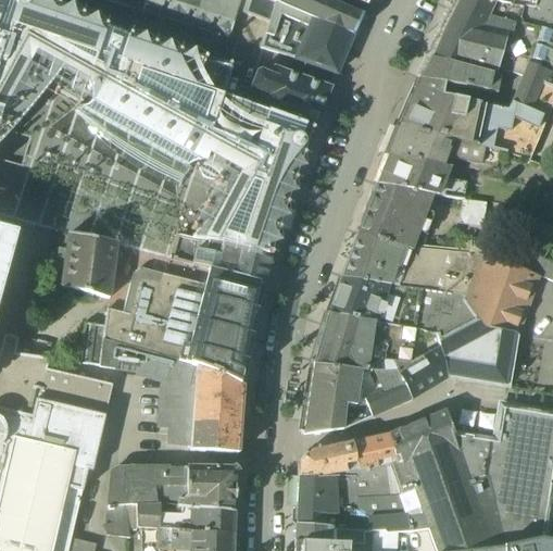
[(0,0),(0,140),(10,130),(28,111),(38,99),(53,79),(65,65),(77,72),(90,79),(90,82),(90,83),(91,86),(92,97),(92,100),(90,103),(88,105),(85,107),(82,107),(76,104),(75,105),(96,128),(111,142),(125,153),(139,163),(155,172),(172,178),(183,183),(183,182),(179,179),(184,171),(190,164),(199,161),(200,161),(208,161),(209,162),(212,163),(215,164),(217,165),(218,167),(221,170),(223,173),(224,175),(226,182),(225,191),(221,200),(216,209),(212,215),(208,221),(200,229),(193,235),(206,237),(226,239),(246,245),(268,252),(269,250),(268,233),(272,214),(273,207),(277,196),(285,180),(294,165),(304,147),(305,143),(306,140),(305,137),(303,135),(306,125),(306,123),(315,126),(316,125),(251,101),(242,99),(225,94),(235,64),(217,61),(193,55),(176,50),(151,42),(128,35),(100,23),(76,12),(60,4),(47,0),(0,0)]
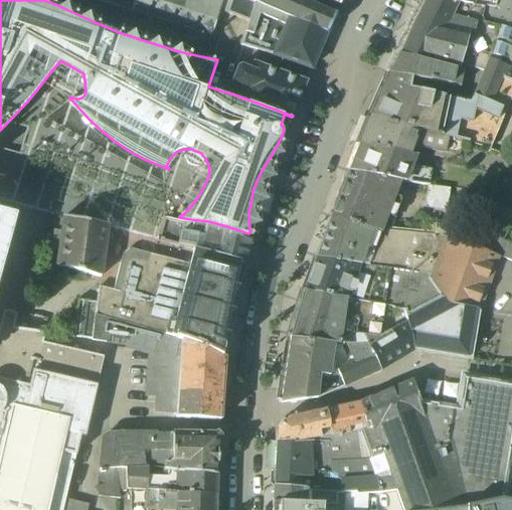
[(230,9),(232,0),(113,0),(214,31),(222,6),(230,9)]
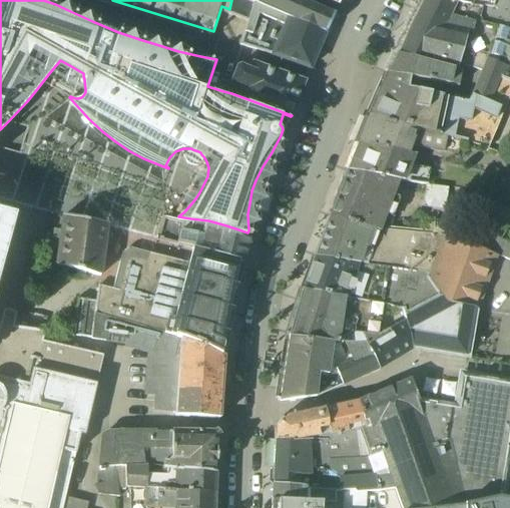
[(231,0),(229,9),(284,32),(275,51),(313,64),(328,29),(328,28),(267,4),(258,0),(231,0)]
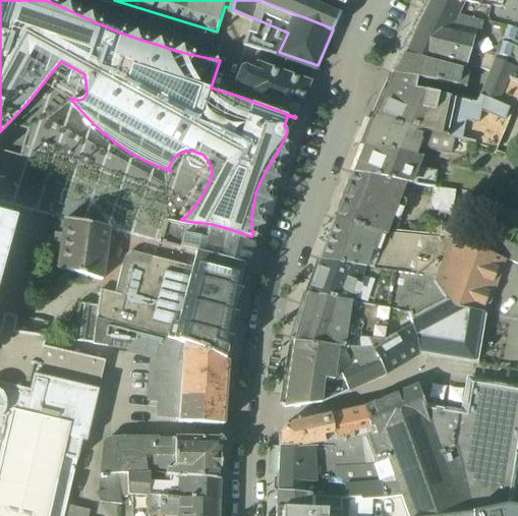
[(273,0),(271,4),(333,29),(333,30),(333,31),(342,11),(340,10),(322,2),(323,0),(273,0)]
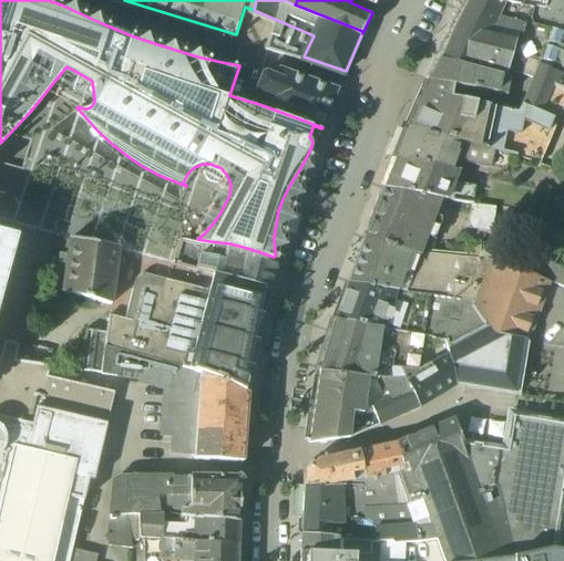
[(522,1),(515,0),(469,0),(460,17),(452,35),(471,44),(512,55),(510,66),(535,74),(541,61),(552,65),(554,60),(545,55),(554,24),(536,20),(533,14),(536,3),(522,1)]
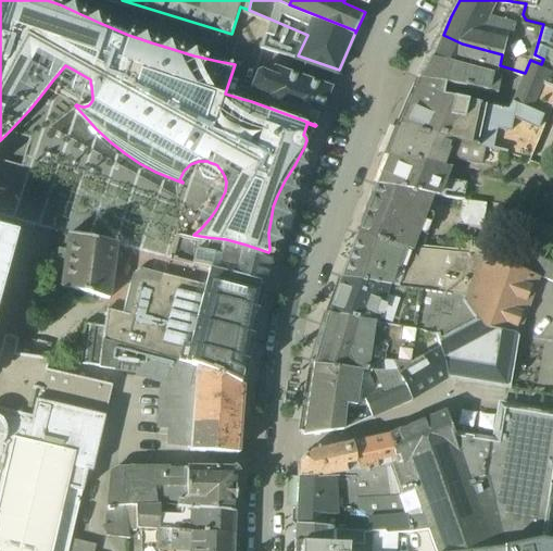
[(512,0),(512,1),(526,3),(523,14),(526,20),(543,24),(552,26),(552,0),(512,0)]
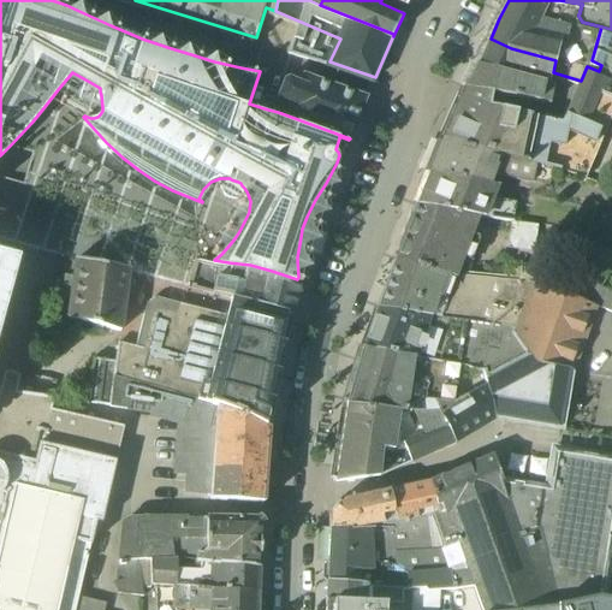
[(611,29),(601,27),(592,60),(601,65),(599,71),(611,76),(611,73),(611,29)]
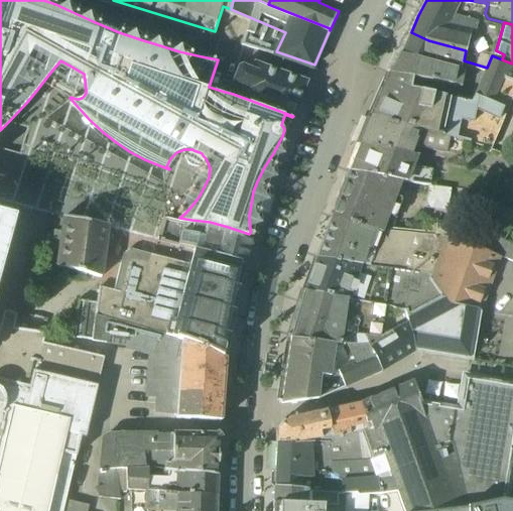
[(466,50),(428,40),(411,32),(403,50),(462,66),(464,60),(466,50)]
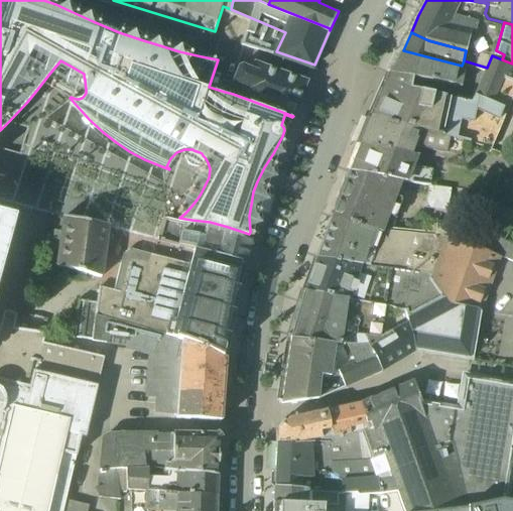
[(462,66),(403,50),(403,51),(402,50),(393,71),(414,75),(463,84),(467,68),(462,66)]
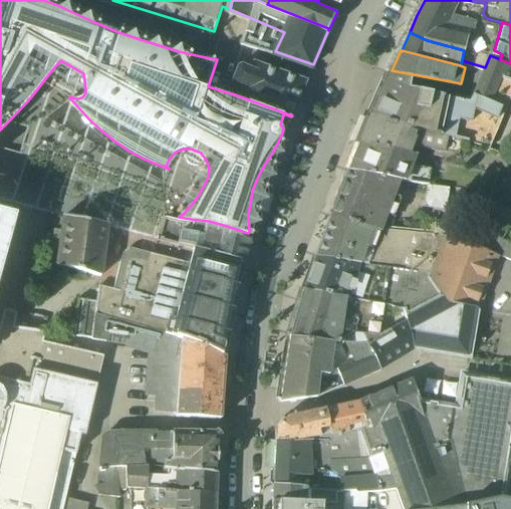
[(254,59),(242,60),(218,55),(217,59),(208,86),(224,91),(232,93),(292,115),(307,78),(254,59)]
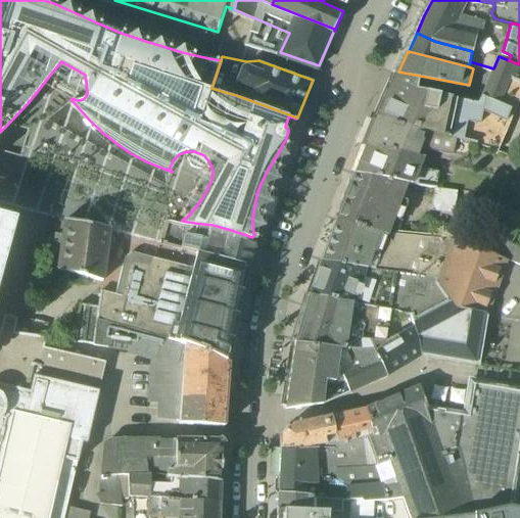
[(509,60),(499,56),(493,68),(484,93),(501,100),(511,75),(515,76),(519,66),(519,64),(509,60)]
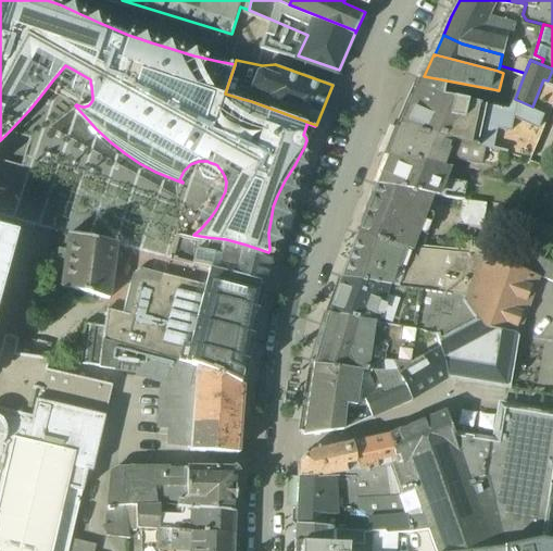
[(510,107),(454,95),(453,97),(443,95),(447,80),(424,76),(418,87),(402,123),(487,145),(502,149),(508,150),(531,158),(552,107),(552,83),(548,80),(543,79),(532,107),(515,99),(510,107)]
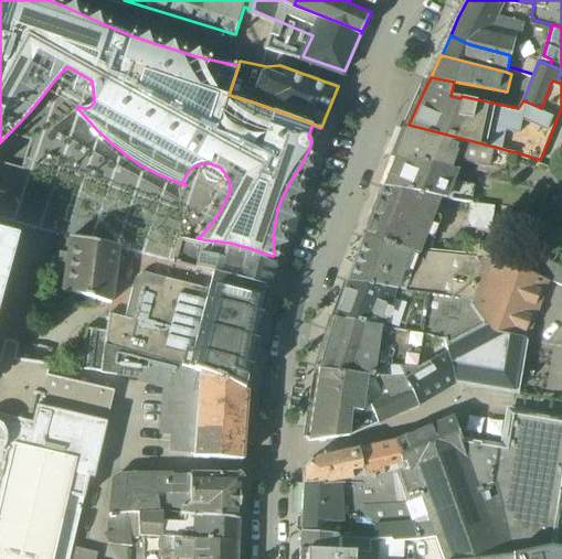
[(409,125),(398,154),(449,165),(454,156),(491,163),(492,159),(495,147),(409,125)]
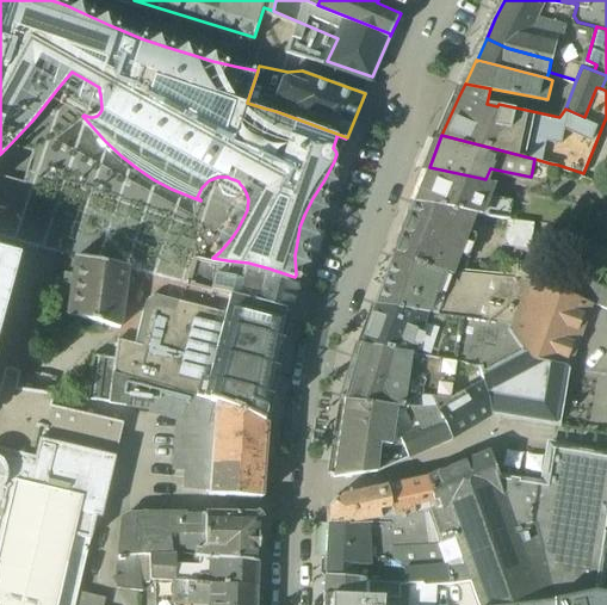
[(551,164),(534,159),(532,172),(549,176),(551,164)]
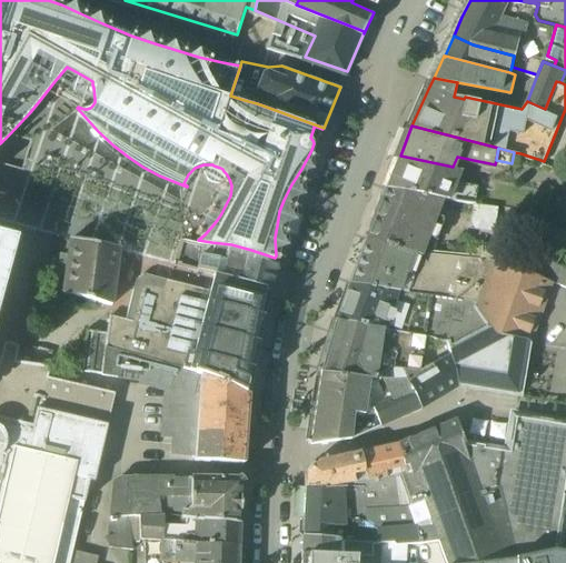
[(453,167),(400,156),(388,186),(443,195),(460,199),(476,201),(477,201),(479,183),(458,179),(463,169),(453,167)]
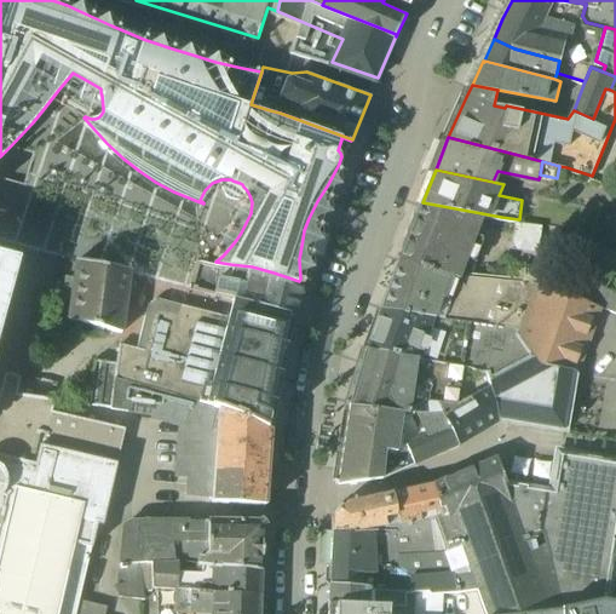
[(242,196),(249,195),(248,193),(246,189),(243,187),(242,184),(240,183),(236,182),(232,181),(231,179),(223,179),(225,187),(229,191),(235,196),(242,196)]
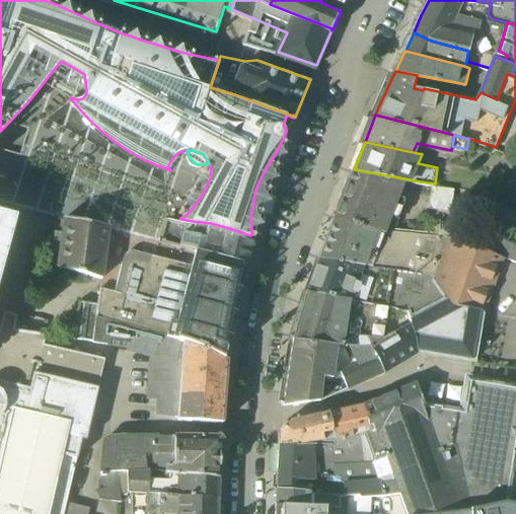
[(403,178),(354,169),(336,215),(384,231),(385,227),(403,178)]
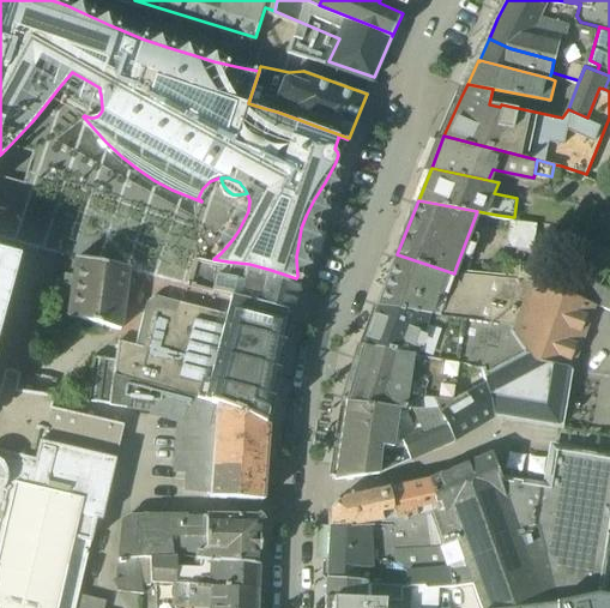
[(514,217),(513,217),(511,236),(535,240),(537,220),(514,217)]
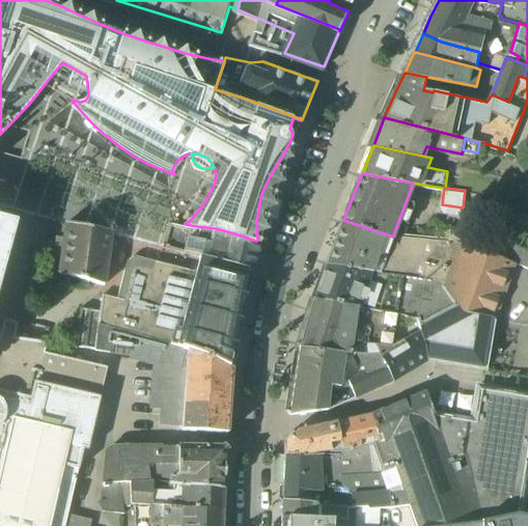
[(0,279),(17,220),(0,215),(0,279)]
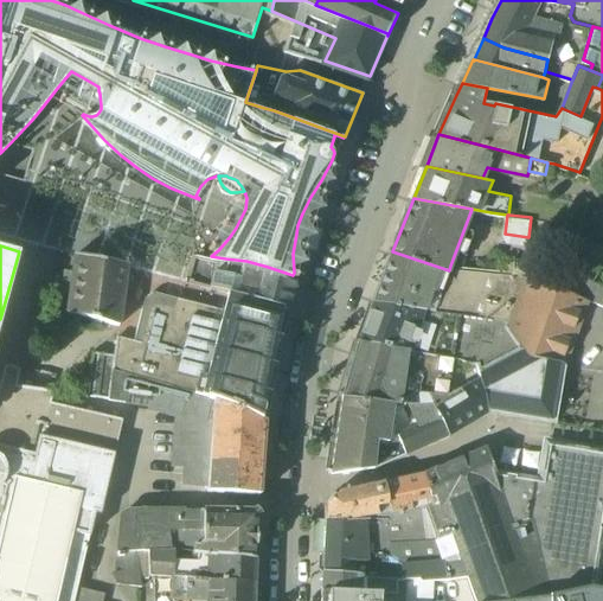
[(91,254),(79,251),(71,309),(122,321),(129,262),(128,262),(91,254)]
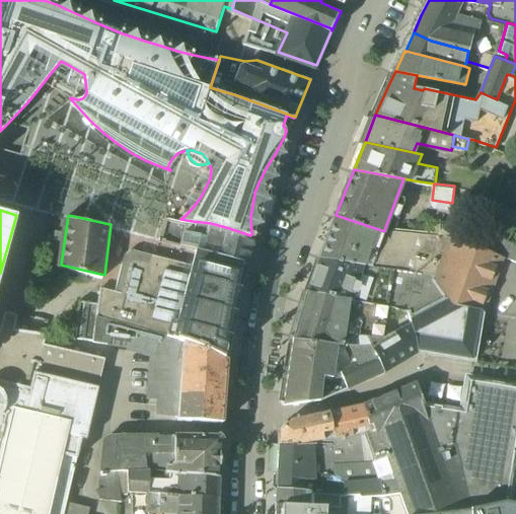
[(384,231),(336,215),(321,255),(418,270),(432,272),(437,273),(451,233),(385,227),(384,231)]
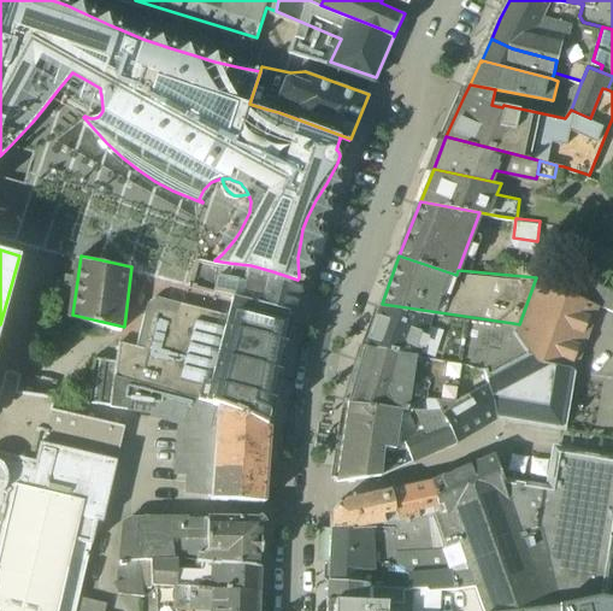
[(284,276),(249,268),(224,264),(217,289),(242,295),(296,310),(302,282),(284,276)]
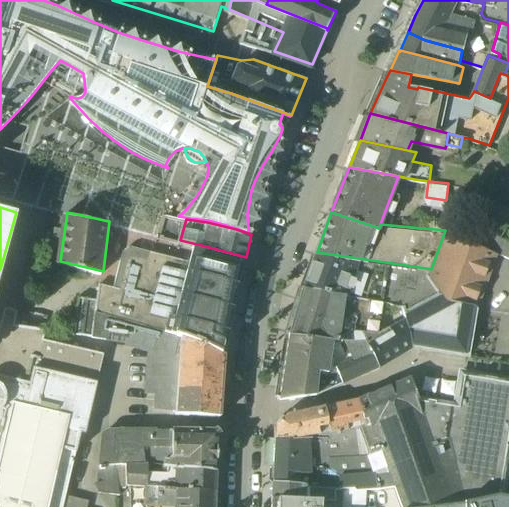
[(508,238),(485,226),(478,242),(497,250),(508,255),(508,238)]
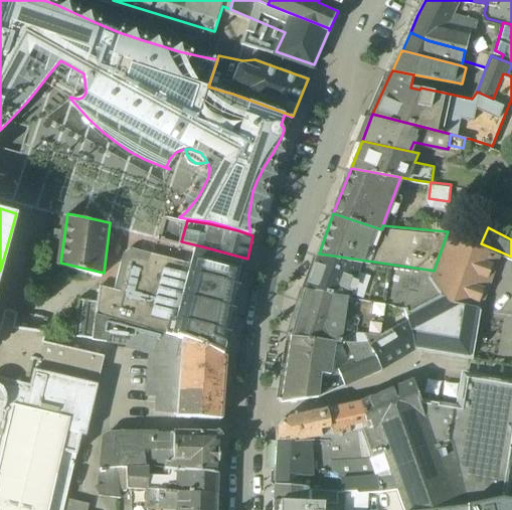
[(453,232),(448,231),(434,271),(429,270),(450,301),(479,306),(480,306),(500,251),(481,243),(453,232)]
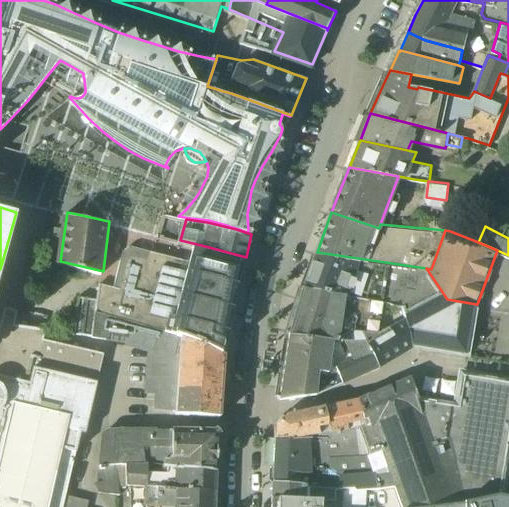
[(179,256),(133,244),(125,249),(115,284),(101,281),(99,298),(97,309),(178,333),(182,320),(181,320),(197,260),(187,258),(187,256),(187,255),(186,253),(185,252),(183,252),(182,252),(180,253),(179,254),(179,256)]
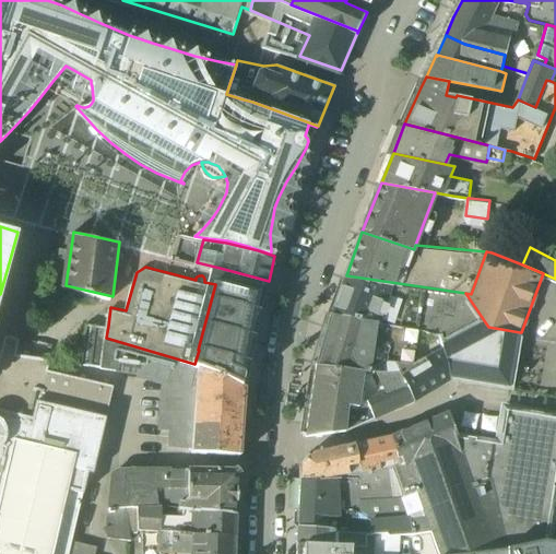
[(269,281),(220,268),(216,278),(215,284),(198,350),(199,350),(194,364),(210,368),(241,382),(245,370),(249,368),(252,358),(250,358),(257,333),(256,332),(262,307),(267,291),(269,281)]
